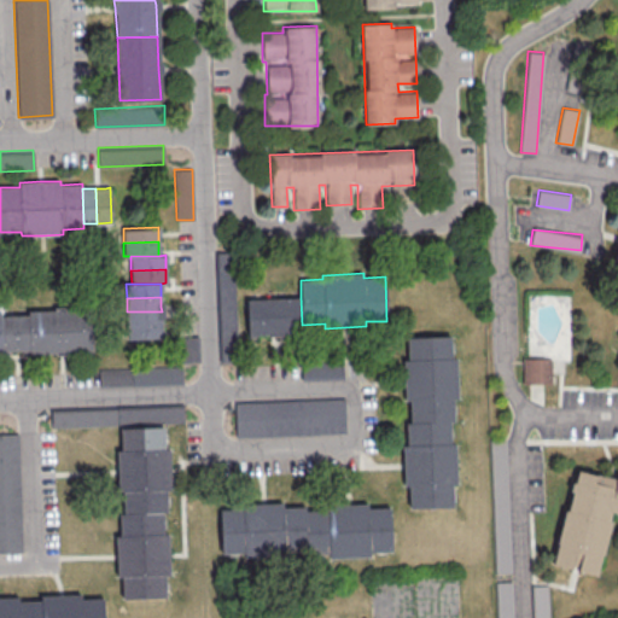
[(289,332),(287,298),(301,297),(302,325),(303,332),(298,332),(289,332)]
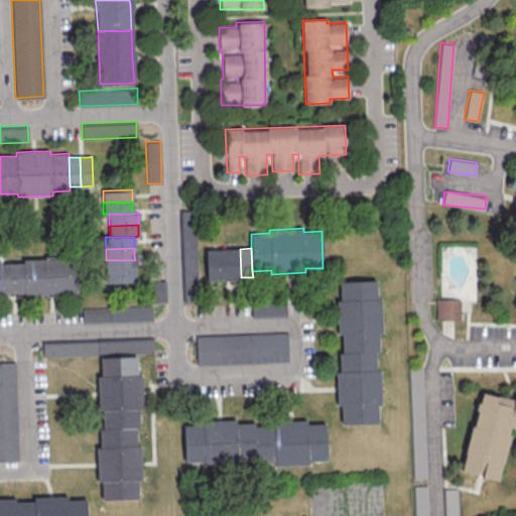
[(218,278),(217,250),(228,249),(230,278),(226,278),(218,278)]
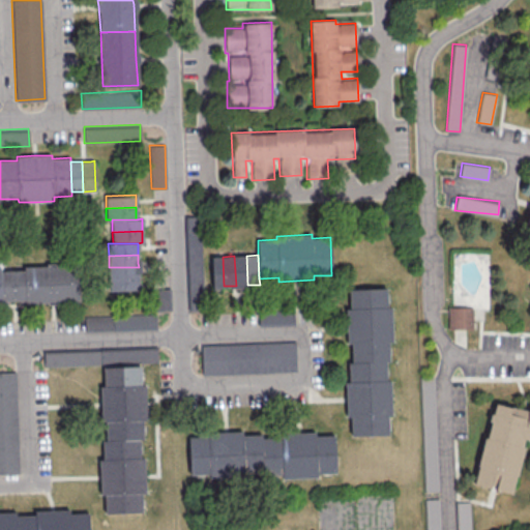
[(247,285),(239,286),(236,286),(234,256),(246,256),(247,285)]
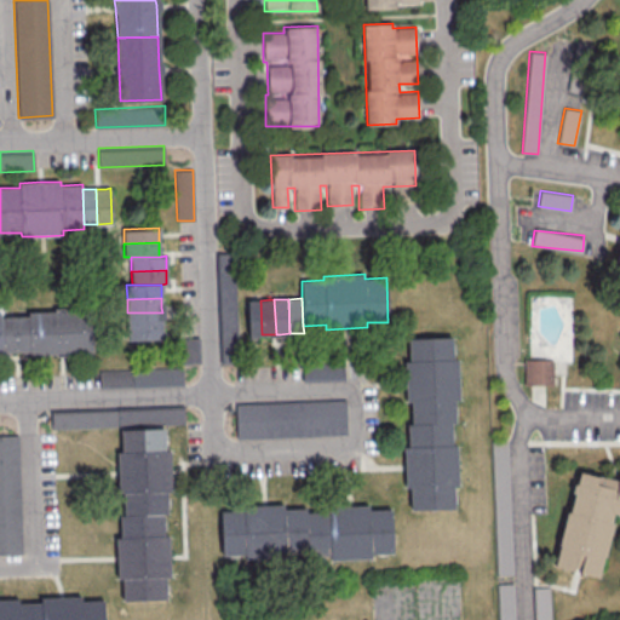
[(262,334),(252,336),(247,336),(246,300),(260,300),(262,334)]
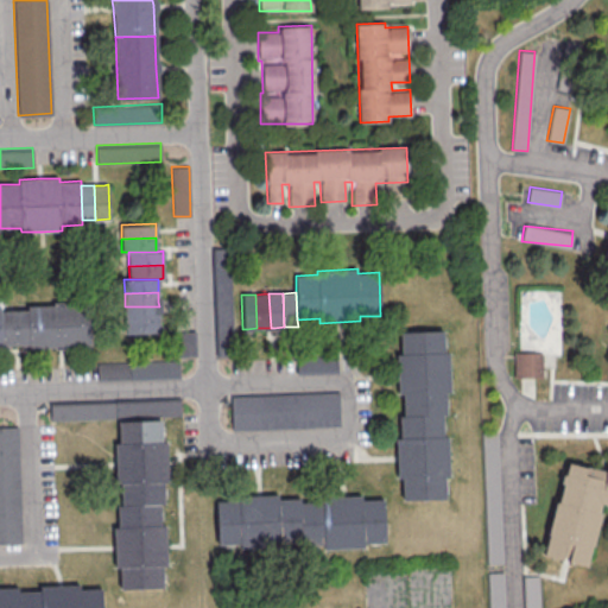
[(90,303),(92,343),(61,344),(30,346),(30,343),(29,309),(29,305),(58,304),(90,303)]
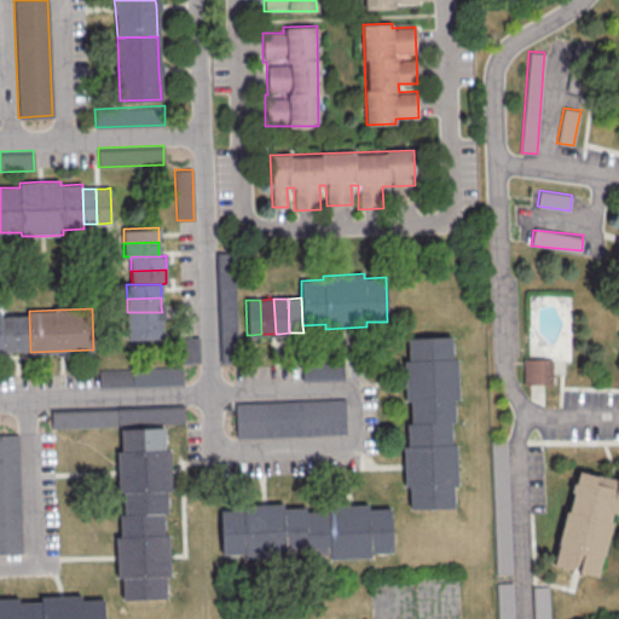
[(162,325),(127,327),(127,312),(162,312),(162,316),(162,325)]
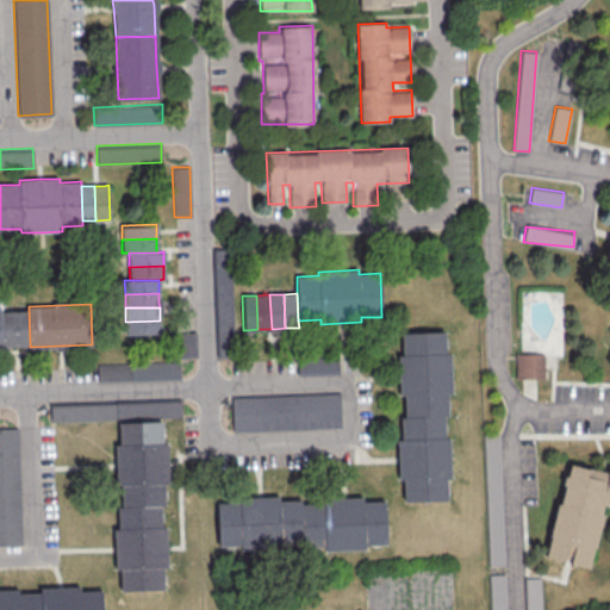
[(17,344),(16,311),(29,310),(30,344),(26,344),(17,344)]
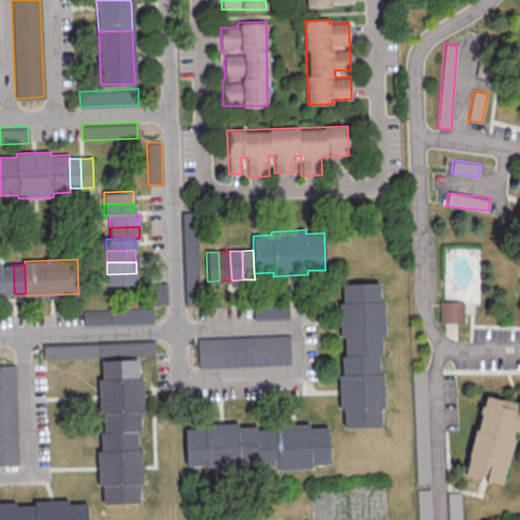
[(14,294),(6,295),(2,295),(1,265),(13,265),(14,294)]
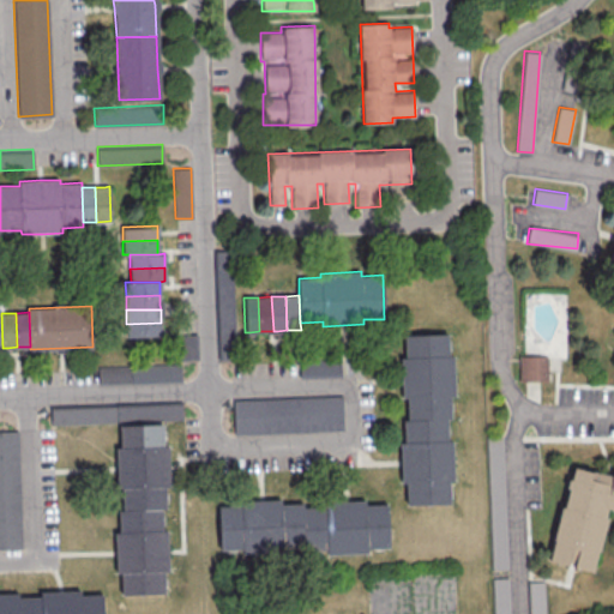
[(161,323),(161,332),(161,337),(126,338),(126,324),(161,323)]
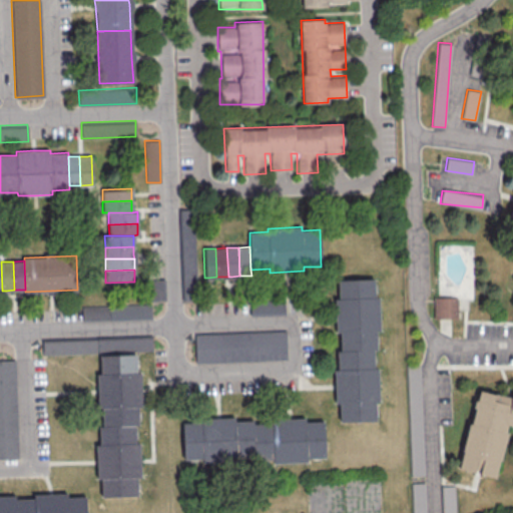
[(377,350),(377,331),(380,331),(379,314),(379,298),(376,298),(375,280),(338,281),(339,299),(335,299),(335,316),(336,333),(340,333),(340,351),(374,350),(377,350)]
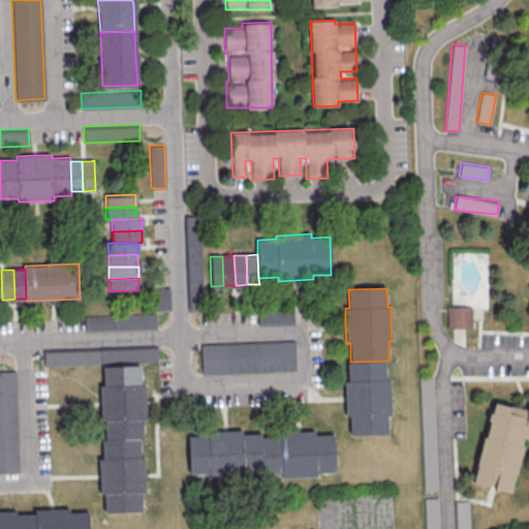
[(448,308),(471,308),(472,329),(448,330),(448,308)]
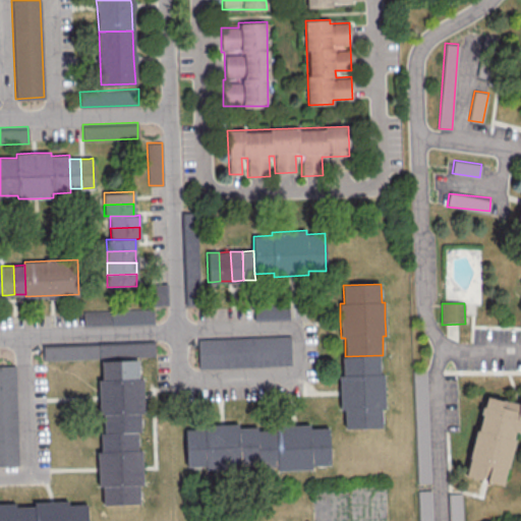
[(289,304),(253,305),(253,321),(289,319),(289,304)]
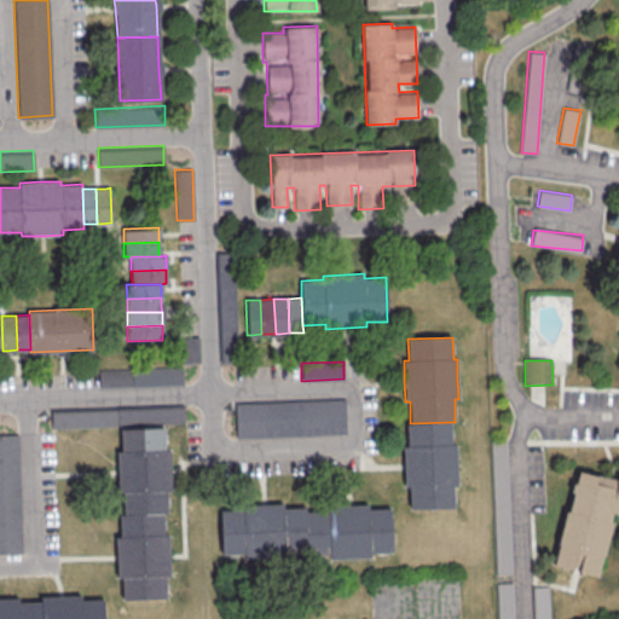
[(181,365),(98,369),(98,386),(181,383),(181,365)]
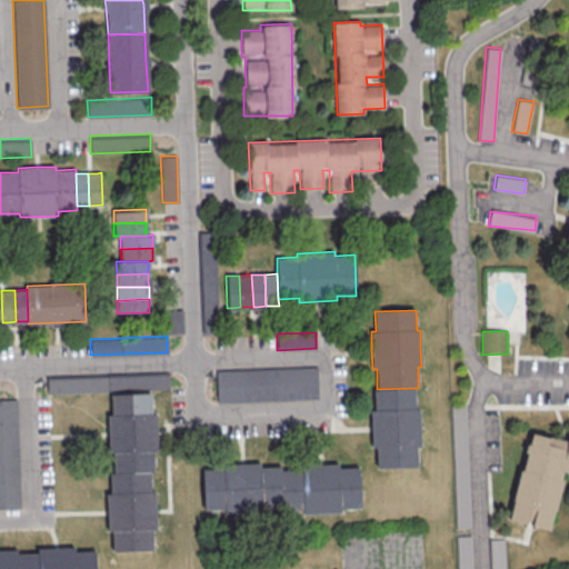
[(217,402),(216,383),(216,370),(316,366),(318,398),(217,402)]
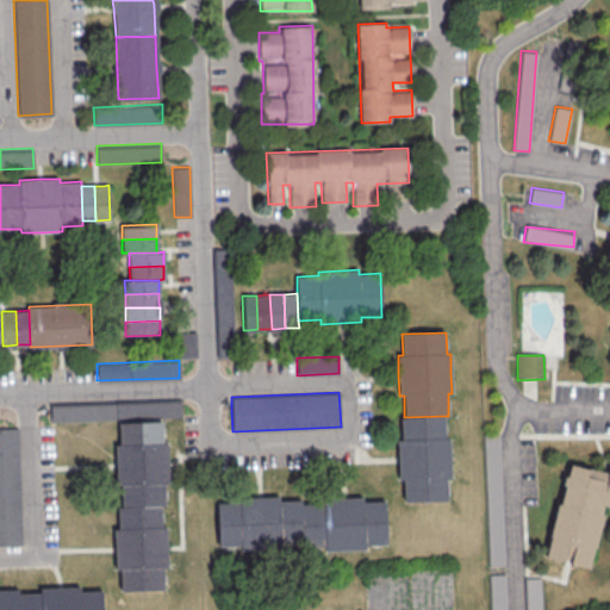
[(179,399),(50,406),(50,423),(180,417),(179,399)]
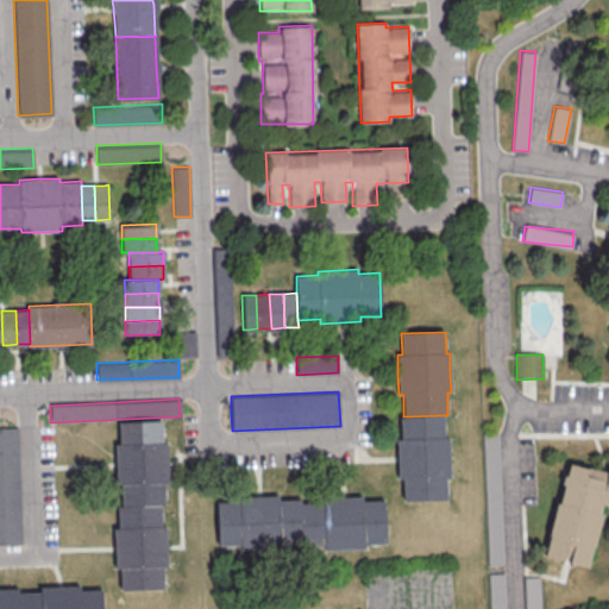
[(446,497),(446,476),(450,476),(449,456),(449,435),(445,437),(444,415),(403,416),(400,416),(401,437),(396,438),(396,458),(397,478),(402,478),(402,500),(446,497)]
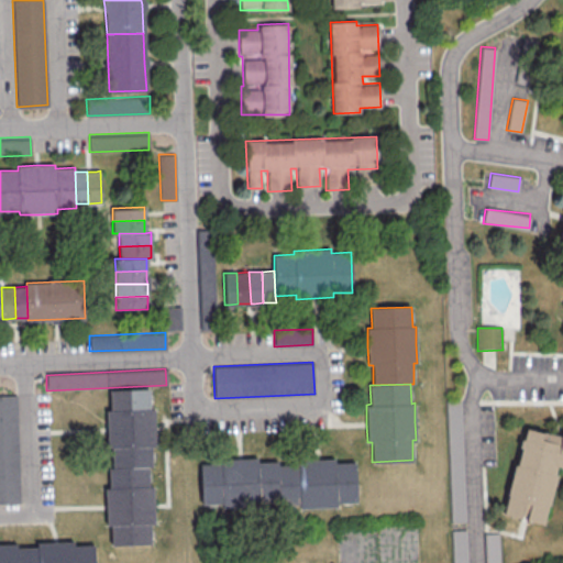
[(152,466),(152,445),(155,445),(155,428),(154,409),(151,409),(150,389),(109,390),(110,410),(106,410),(106,429),(107,448),(111,448),(111,467),(148,466),(152,466)]
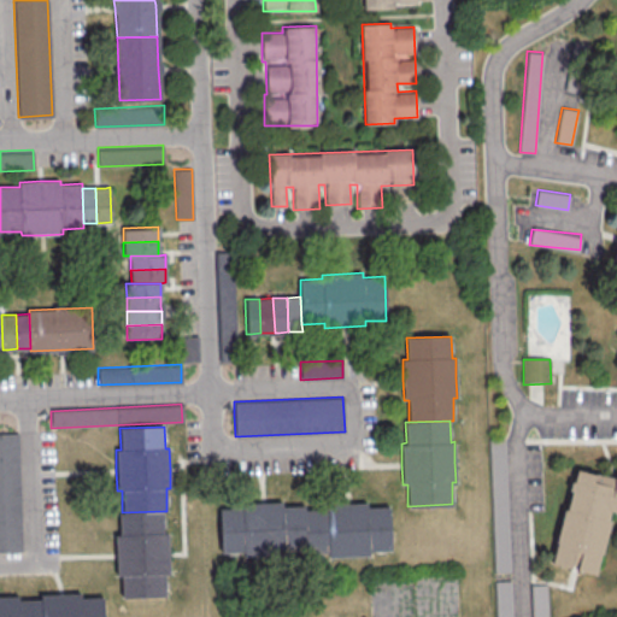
[(23,551),(0,551),(0,433),(18,432),(23,551)]
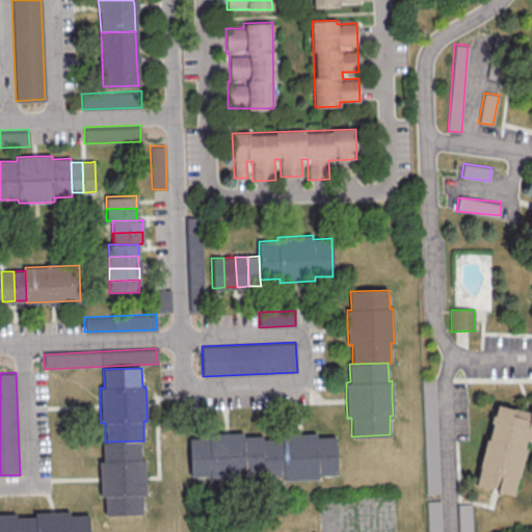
[(422,378),(426,494),(437,494),(433,378),(422,378)]
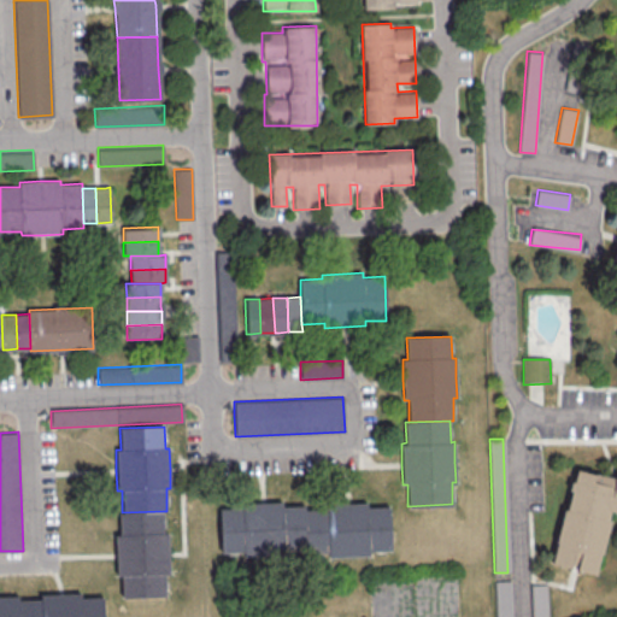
[(222,552),(244,552),(244,556),(264,554),(285,554),(285,551),(305,550),(304,509),(304,505),(283,506),(282,501),(262,501),(241,503),(241,507),(219,507),(222,552)]
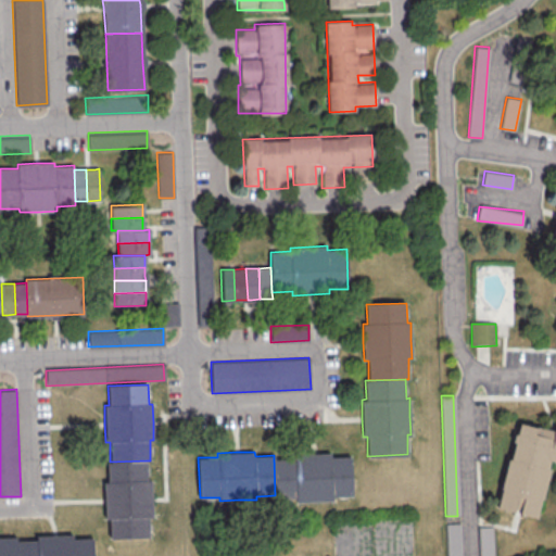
[(276,498),(295,498),(295,502),(314,501),(332,501),(331,497),(351,496),(350,456),(330,457),(330,453),(312,453),(293,454),(293,458),(274,458),(275,495),(276,498)]
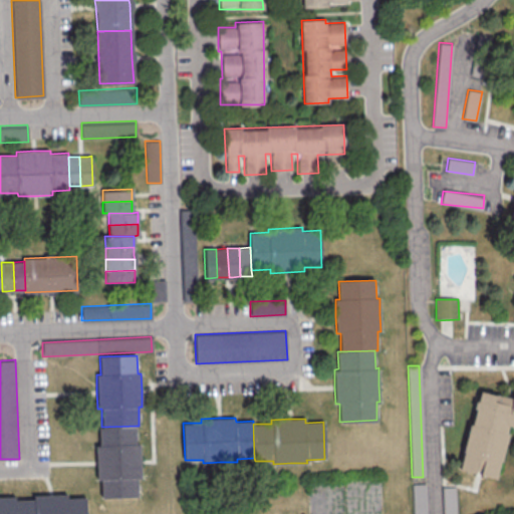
[(138,496),(138,477),(141,477),(141,460),(140,444),(137,444),(136,426),(101,427),(98,427),(99,445),(95,445),(95,462),(96,479),(100,479),(100,497),(138,496)]
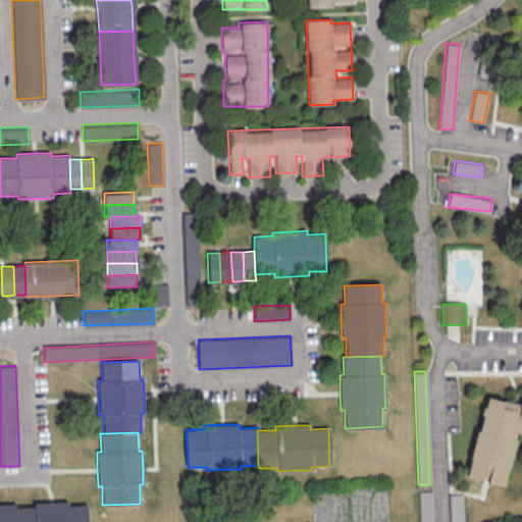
[(448,521),(463,521),(463,493),(448,494),(448,521)]
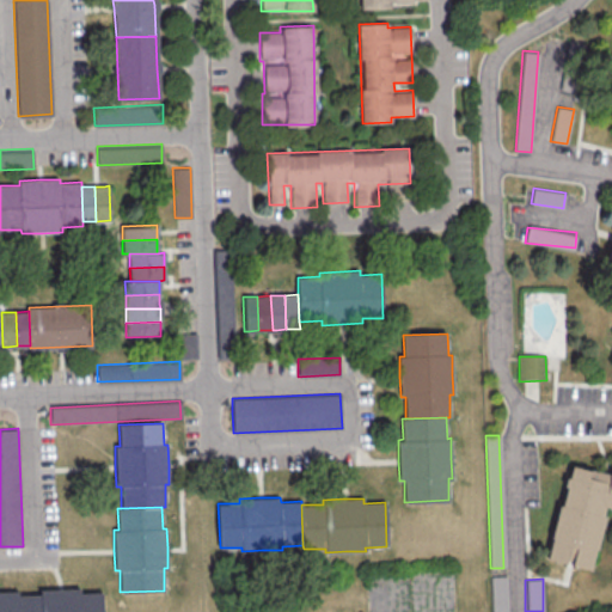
[(102,611),(102,592),(81,593),(80,587),(60,588),(40,589),(40,593),(18,594),(18,611),(102,611)]
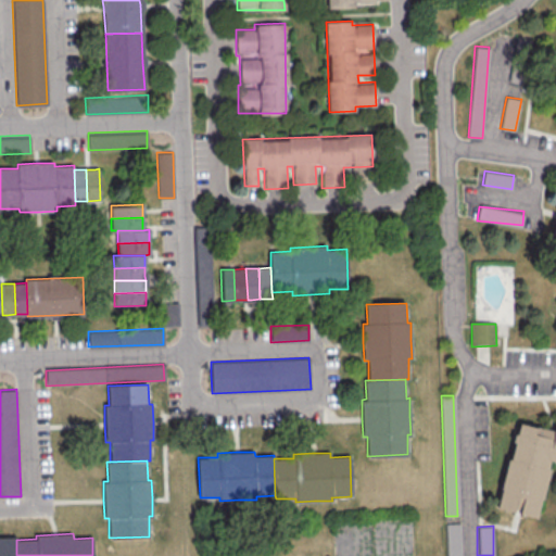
[(0,555),(16,555),(16,540),(16,536),(0,536),(0,555)]
